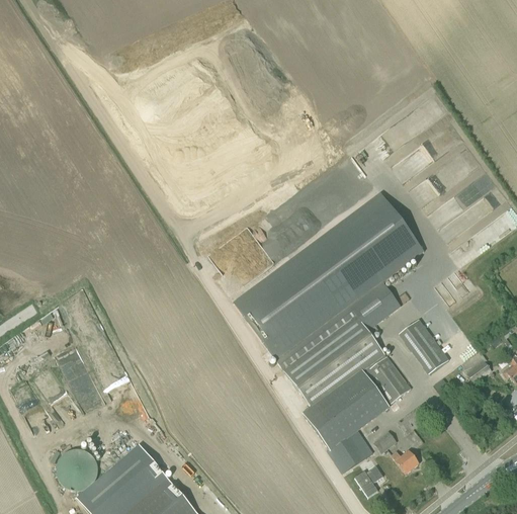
[(401,305),(383,280),(425,250),(382,193),(235,304),(284,368),(356,315),(367,329),(401,305)]
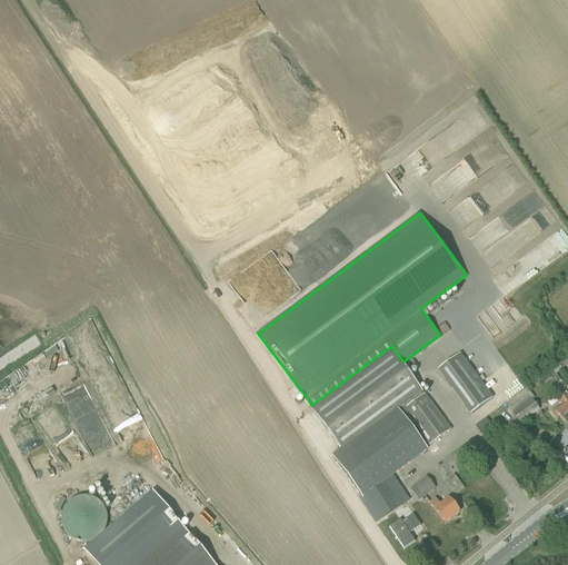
[(429,447),(425,442),(427,440),(430,445),(452,428),(425,390),(425,392),(404,362),(391,346),(312,405),(345,448),(335,455),(364,493),(365,495),(389,477),(429,447)]
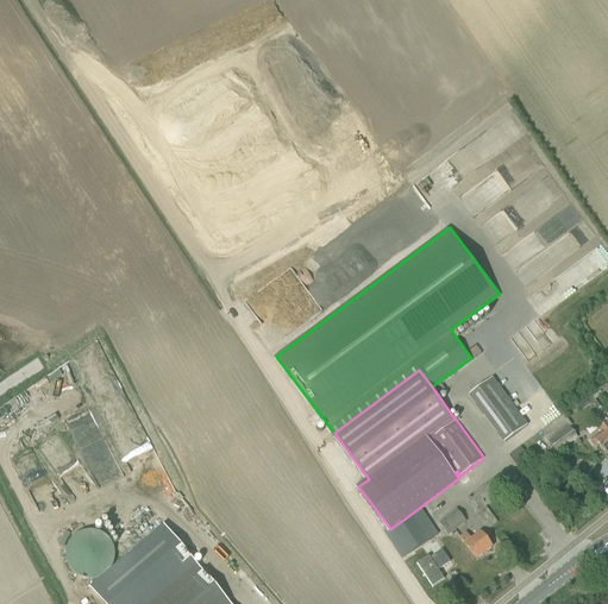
[(503,440),(528,421),(493,373),(469,392),(503,440)]
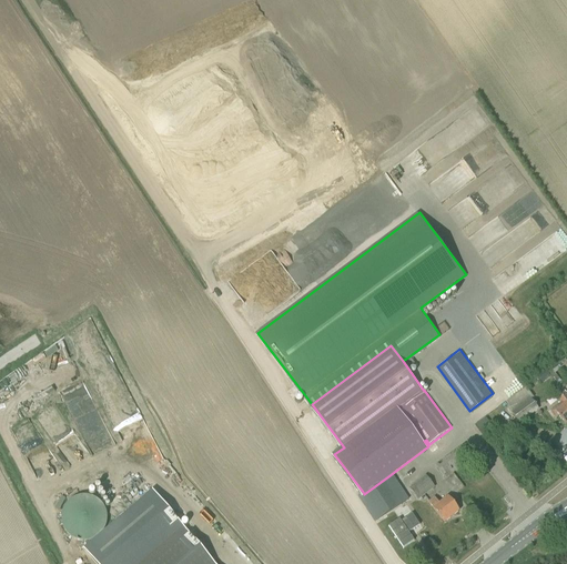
[(565,402),(559,405),(557,403),(552,408),(556,414),(559,413),(566,422),(566,391),(559,395),(565,402)]
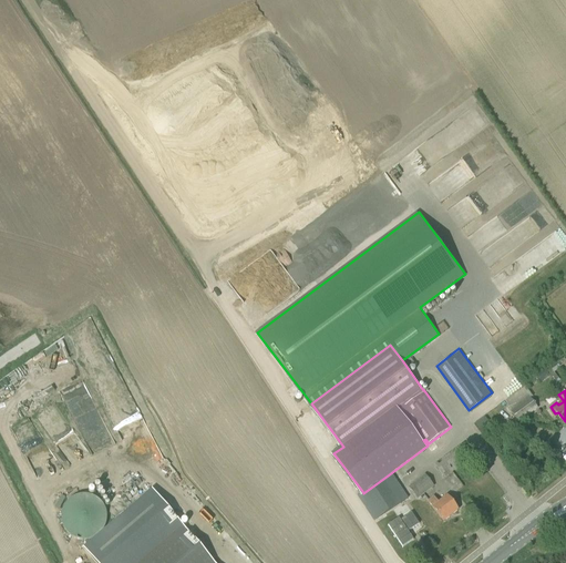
[(512,409),(518,419),(537,405),(531,395),(512,409)]
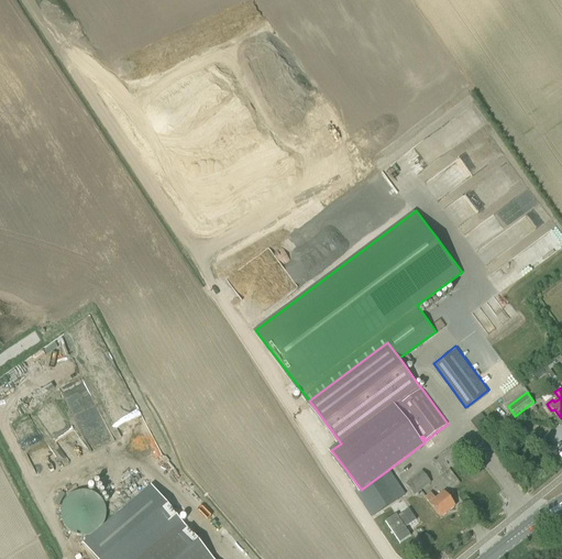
[(432,458),(441,471),(470,450),(461,437),(432,458)]
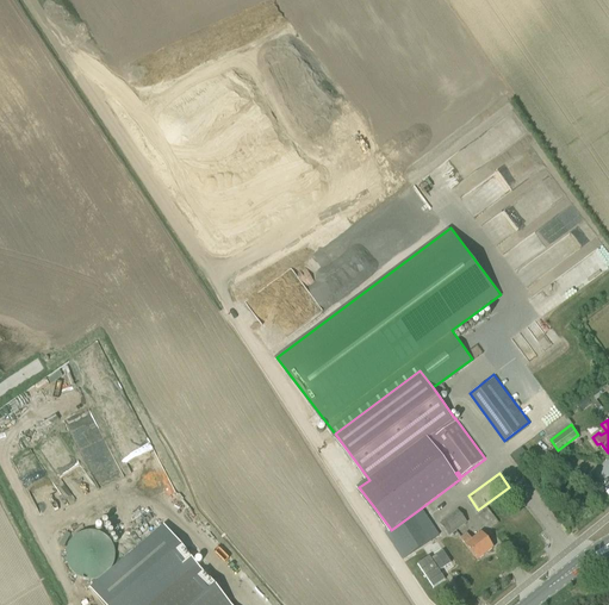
[(440,521),(449,532),(467,519),(458,506),(440,521)]
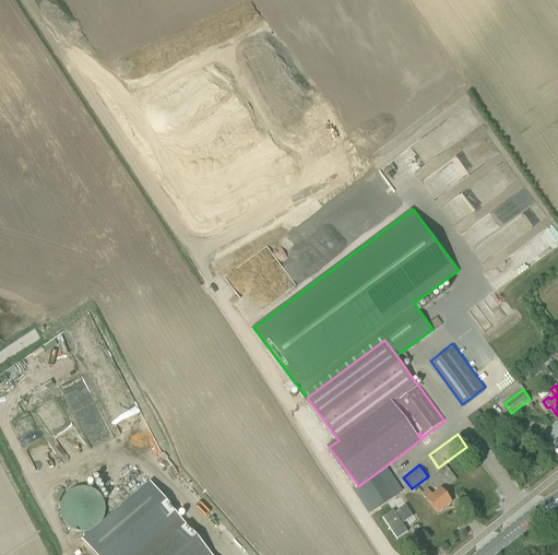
[(355,486),(370,510),(398,493),(382,469),(358,486),(357,484),(355,486)]
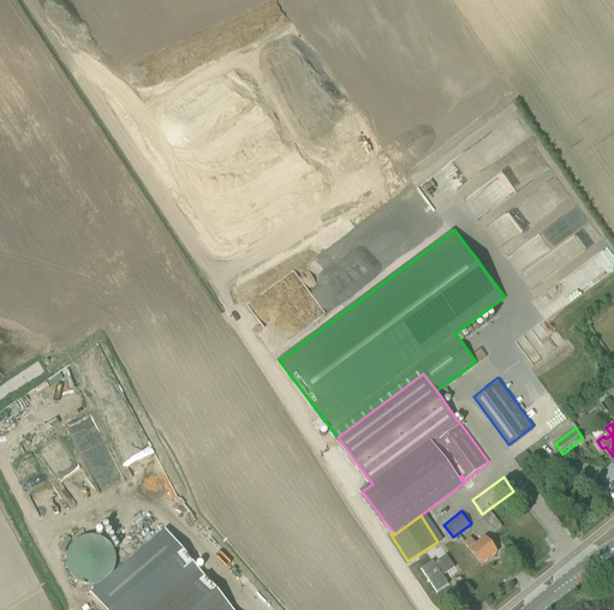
[(236,609),(162,524),(130,551),(137,560),(96,594),(108,609),(236,609)]
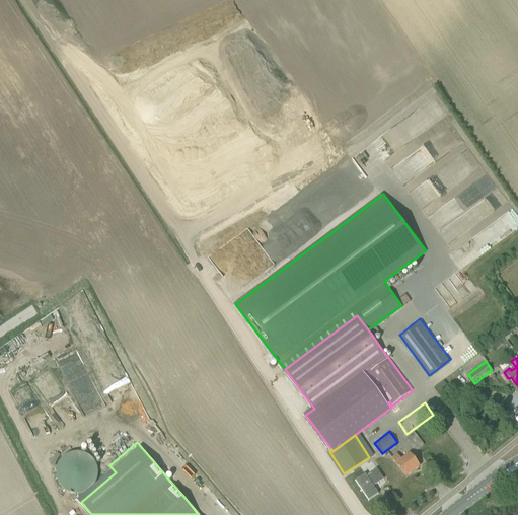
[(57,472),(58,477),(60,483),(64,487),(69,490),(75,491),(80,492),(85,490),(89,488),(93,484),(96,479),(97,473),(98,468),(96,463),(94,458),(89,453),(83,450),(76,450),(69,451),(64,454),(61,457),(59,462),(57,466),(57,472)]
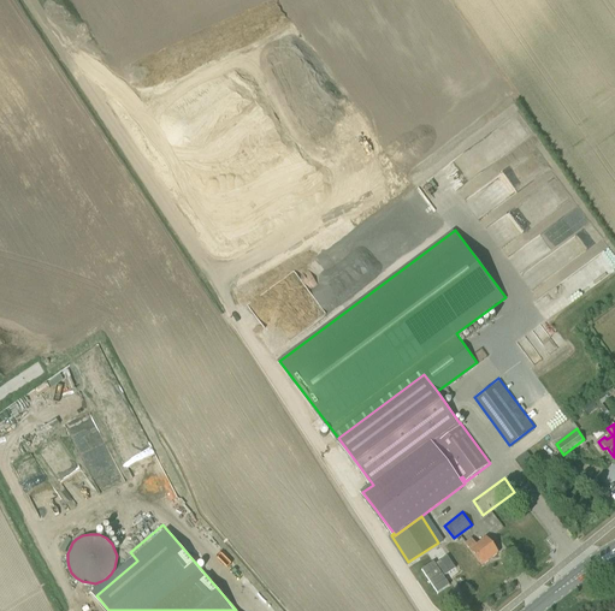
[(466,540),(475,552),(483,562),(498,550),(486,534),(478,541),(472,535),(466,540)]
